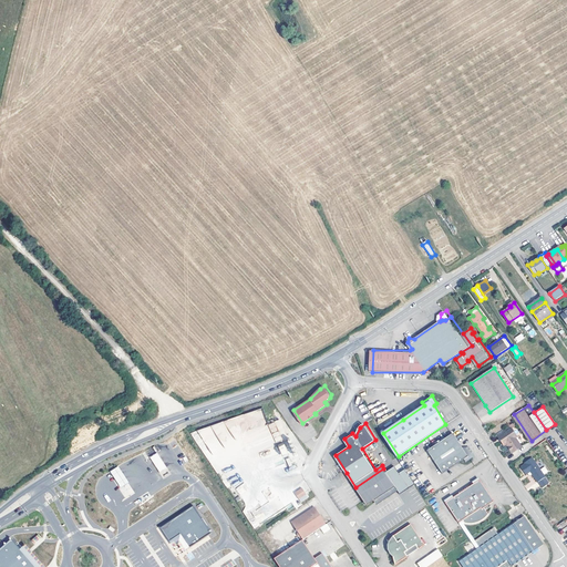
[(278,424),(271,428),(284,459),(291,455),(278,424)]
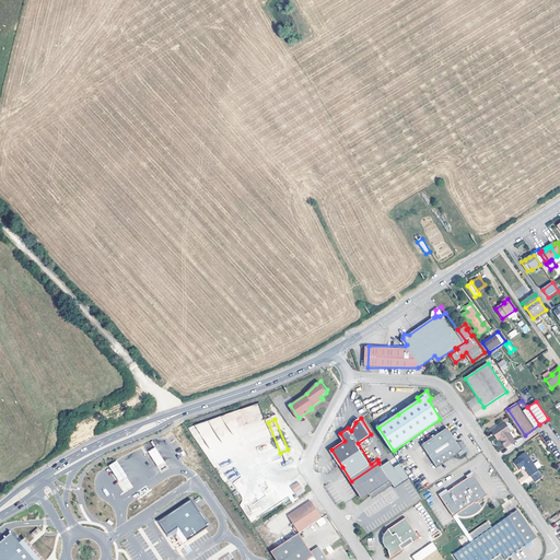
[(505,443),(506,445),(516,440),(511,431),(512,431),(506,422),(502,424),(500,421),(492,427),(504,444),(505,443)]
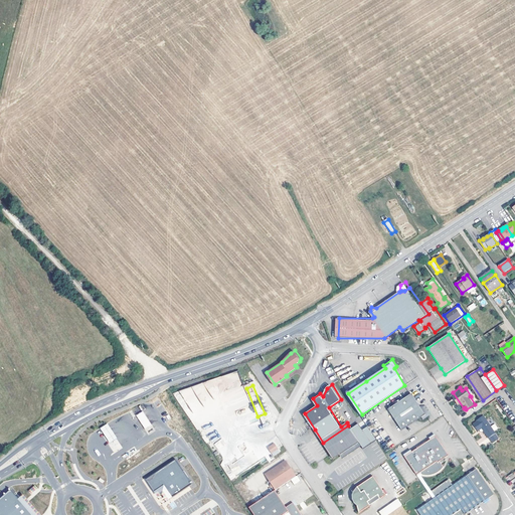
[(416,393),(390,409),(404,431),(428,415),(430,416),(431,416),(435,413),(435,412),(434,411),(430,406),(424,406),(416,393)]
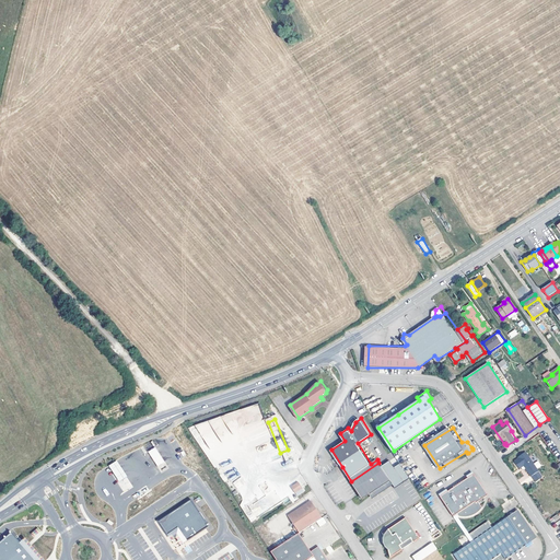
[(155,447),(149,453),(158,466),(165,462),(155,447)]
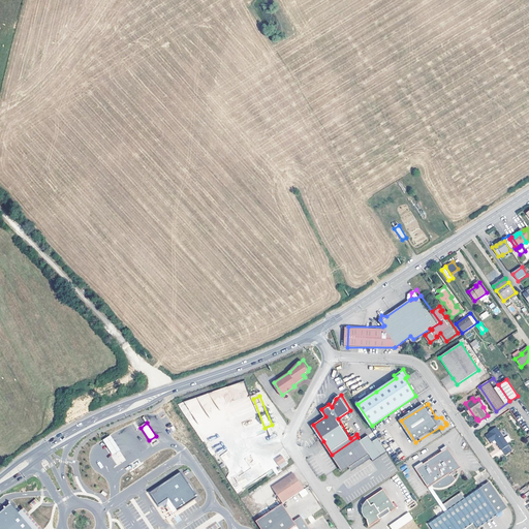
[(496,438),(507,455),(515,449),(497,426),(491,430),(492,432),(488,435),(492,441),(496,438)]
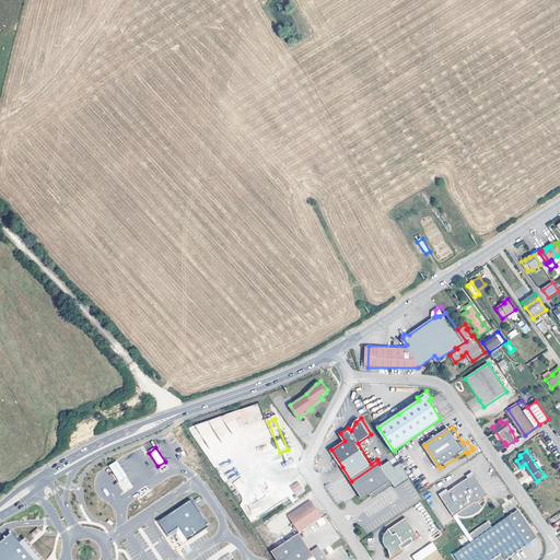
[(118,461),(111,466),(115,474),(120,481),(128,476),(124,469),(118,461)]
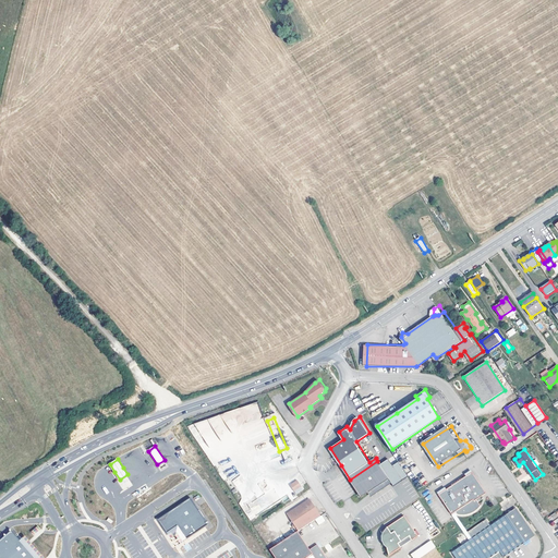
[(380,464),(392,484),(392,483),(396,488),(411,478),(400,461),(393,465),(389,459),(380,464)]
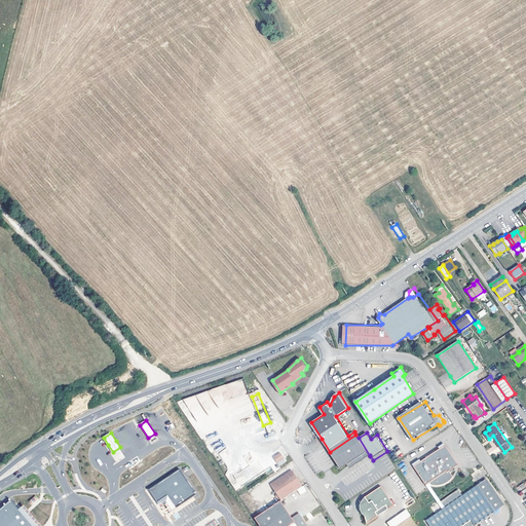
[(359,438),(355,435),(330,452),(341,467),(347,464),(361,456),(363,460),(370,456),(359,438)]
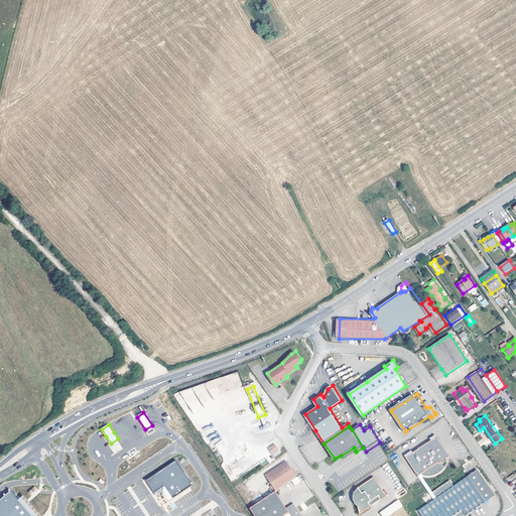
[(423,474),(425,476),(429,477),(435,476),(439,475),(443,473),(448,468),(443,462),(453,456),(439,436),(408,458),(420,476),(423,474)]
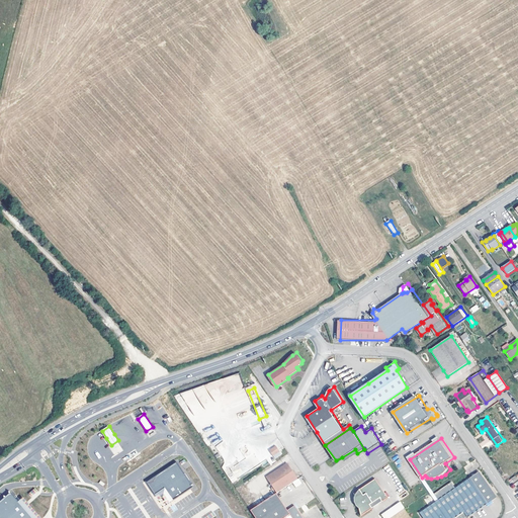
[(276,444),(270,449),(274,454),(280,450),(276,444)]
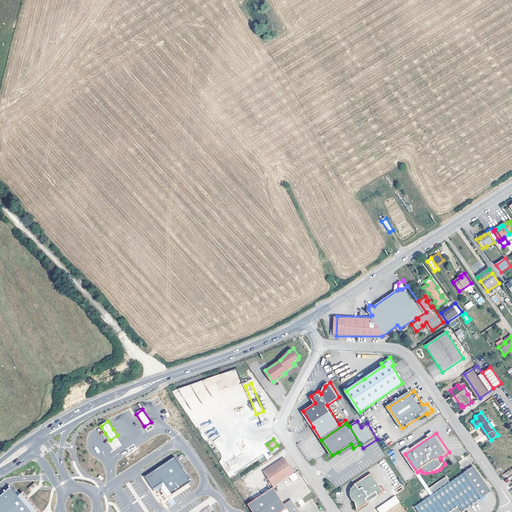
[(351,444),(338,452),(340,456),(353,448),(351,444)]
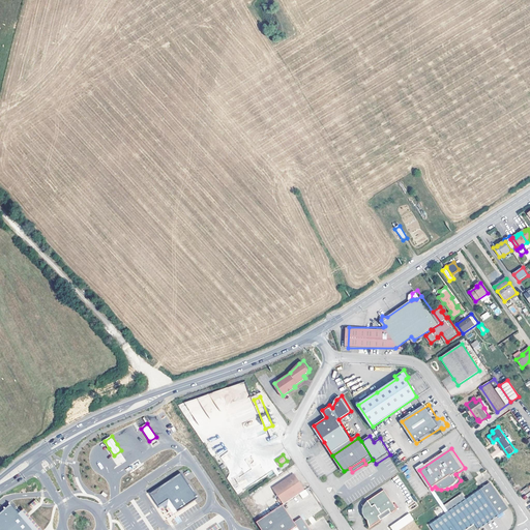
[(181,472),(150,493),(159,506),(169,500),(177,512),(199,498),(181,472)]
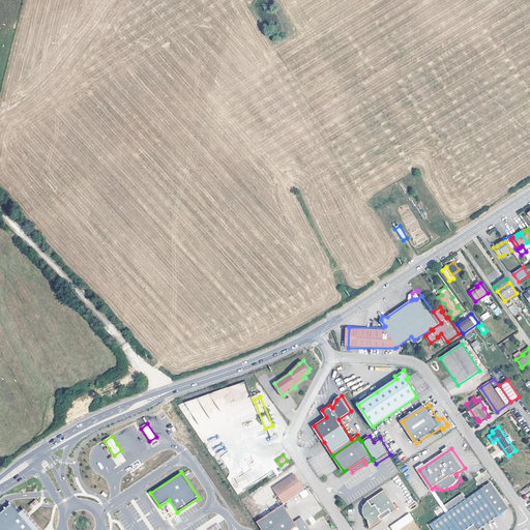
[(273,487),(285,504),(306,490),(297,475),(292,475),(273,487)]
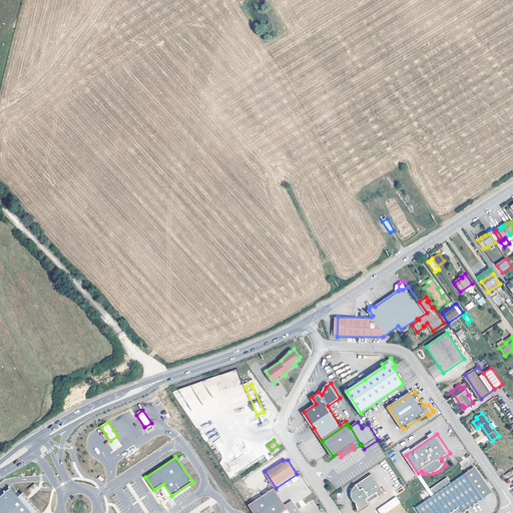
[(467,512),(496,492),(478,467),(454,483),(449,478),(432,489),(436,495),(433,497),(418,508),(421,512),(467,512)]
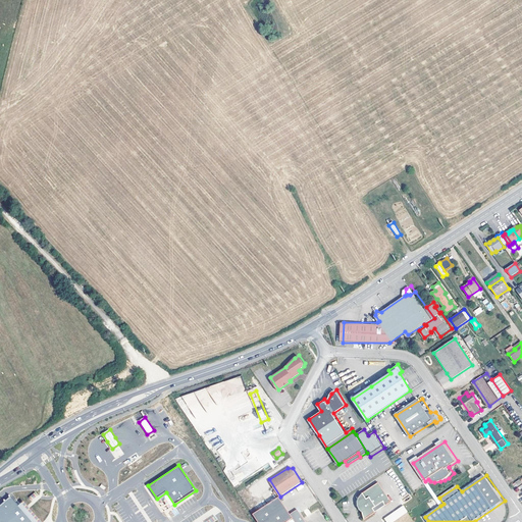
[(433,494),(436,492),(430,481),(428,479),(425,481),(433,494)]
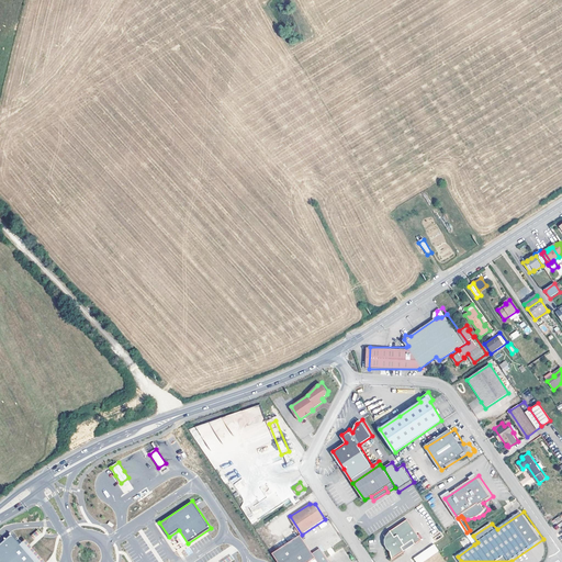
[(414,539),(417,543),(424,539),(409,519),(386,536),(388,538),(386,542),(386,546),(390,549),(393,552),(395,560),(407,551),(404,548),(414,539)]
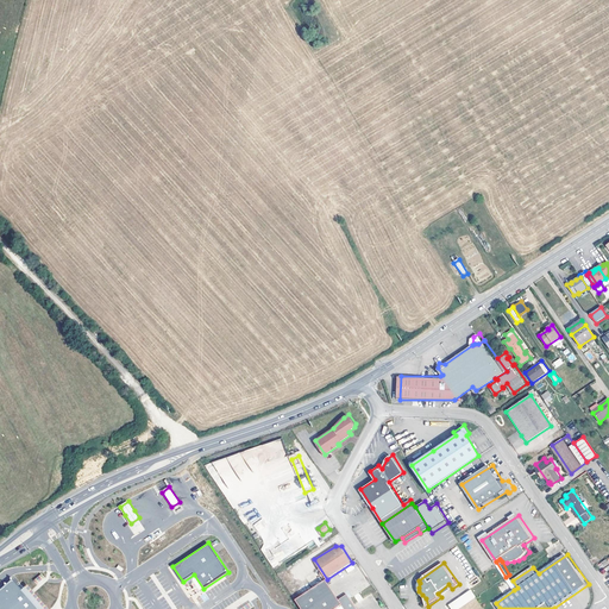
[(42,573),(35,579),(38,583),(45,577),(42,573)]
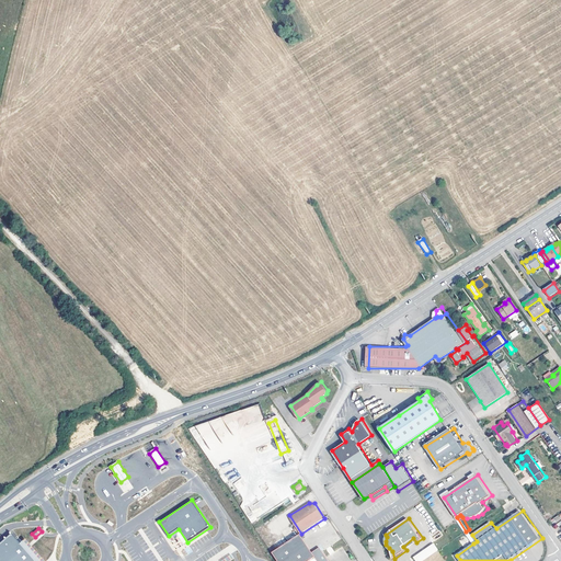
[(15,529),(12,533),(36,560),(42,560),(43,560),(15,529)]
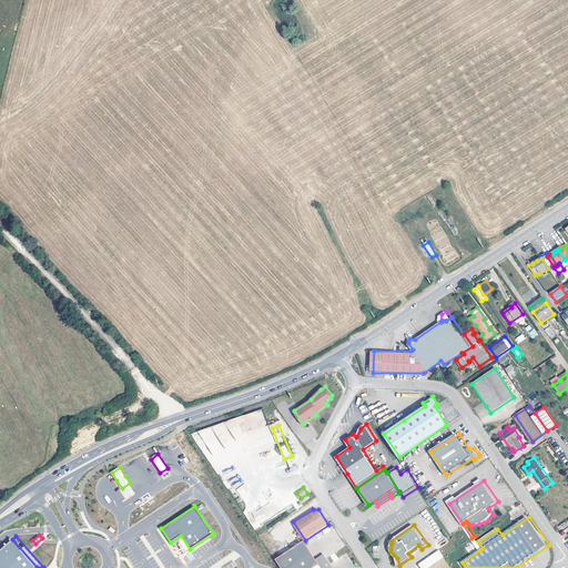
[(181,536),(171,543),(174,547),(179,545),(184,553),(190,549),(181,536)]
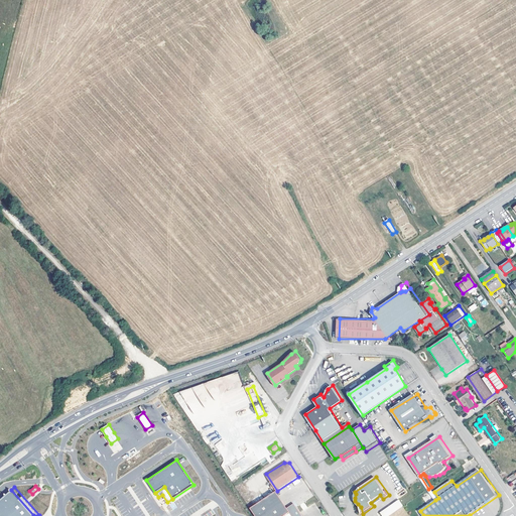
[(428,489),(435,500),(438,498),(434,492),(431,487),(428,489)]
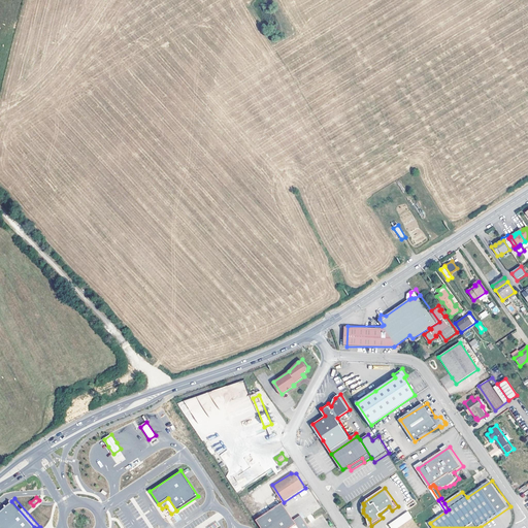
[(0,527),(34,527),(11,501),(0,510),(0,527)]
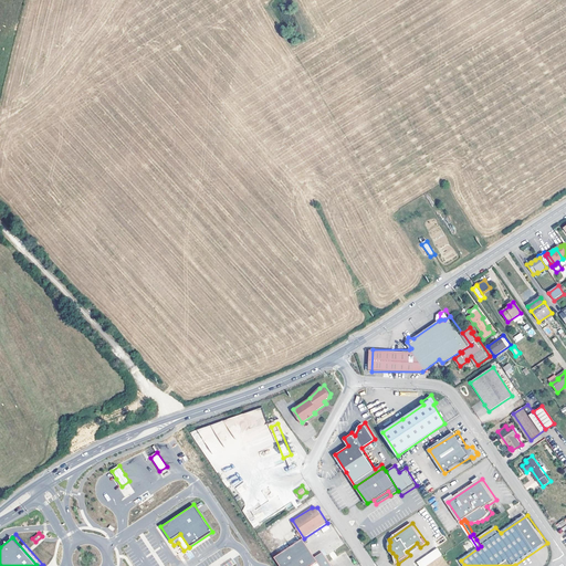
[(274,558),(280,565),(308,565),(325,555),(323,552),(315,557),(303,540),(274,558)]
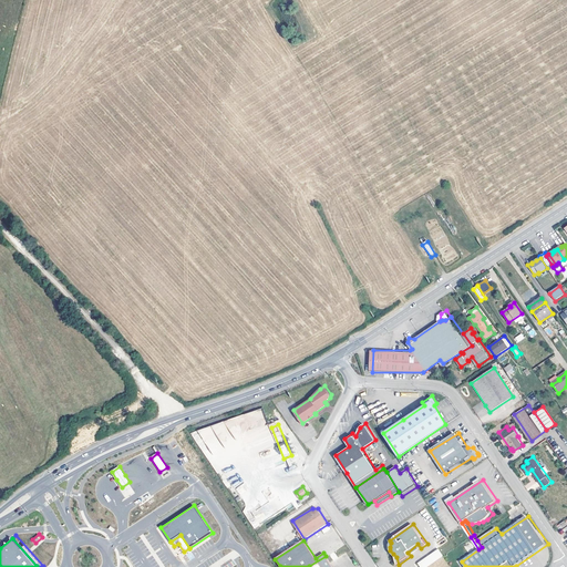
[(408,553),(411,556),(421,548),(418,544),(408,553)]
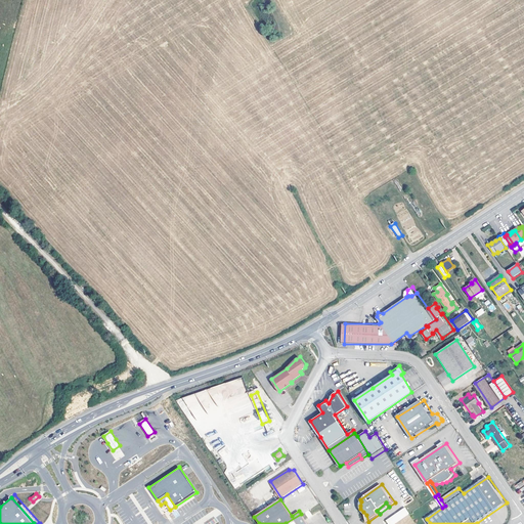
[(390,523),(395,523),(410,513),(406,507),(387,520),(390,523)]
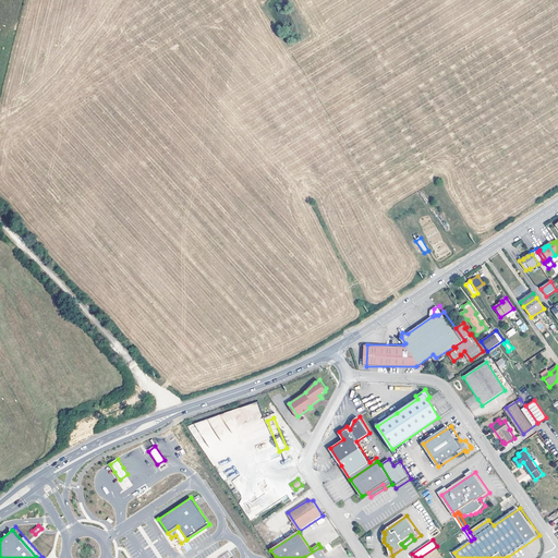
[(304,557),(318,557),(325,555),(320,547),(304,557)]
